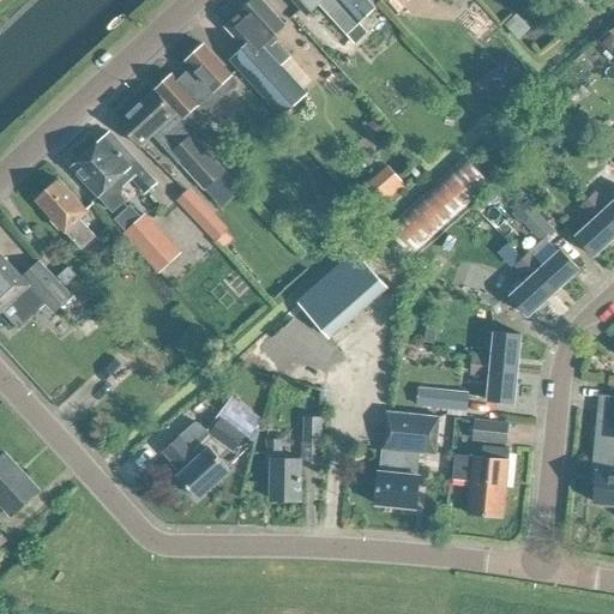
[(283,115),(308,92),(282,65),(292,56),(272,36),(284,25),(262,0),(250,0),(246,4),(245,8),(241,11),(241,12),(226,26),(245,47),(230,60),(283,115)]
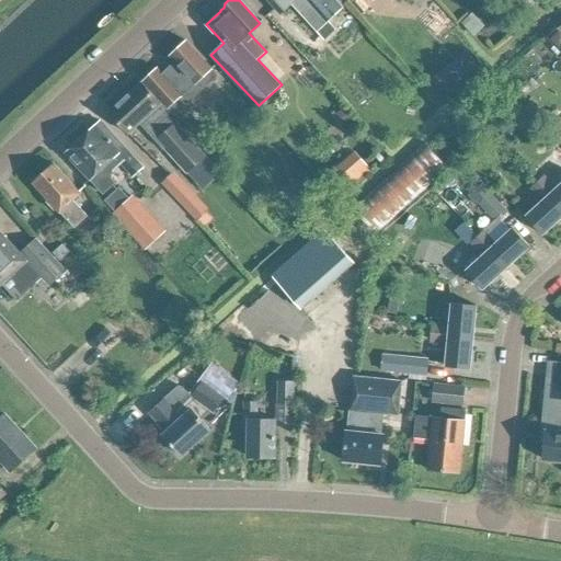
[(267,0),(281,13),(290,3),(317,32),(343,8),(335,0),(267,0)]
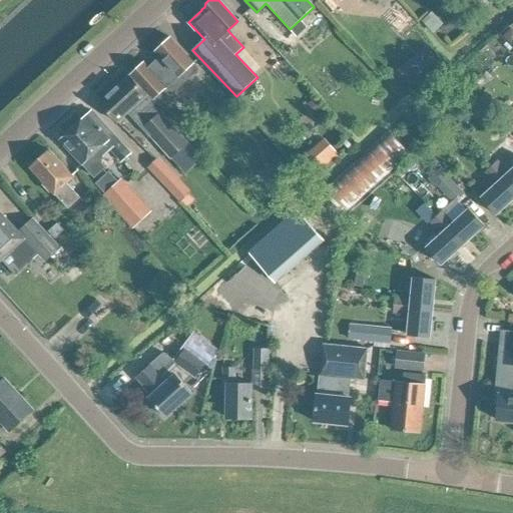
[(471,0),(480,10),(490,2),(488,0),(471,0)]
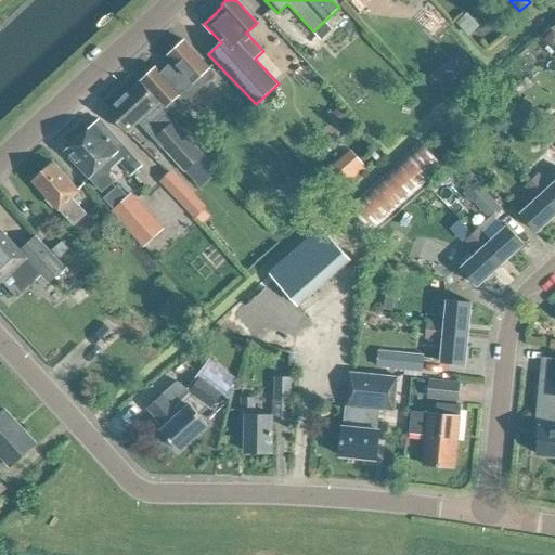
[(479,25),(467,12),(455,23),(467,36),(479,25)]
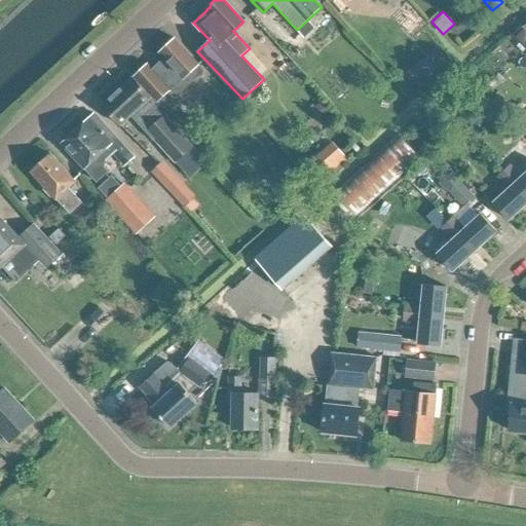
[(525,29),(516,37),(518,38),(524,45),(525,43),(525,29)]
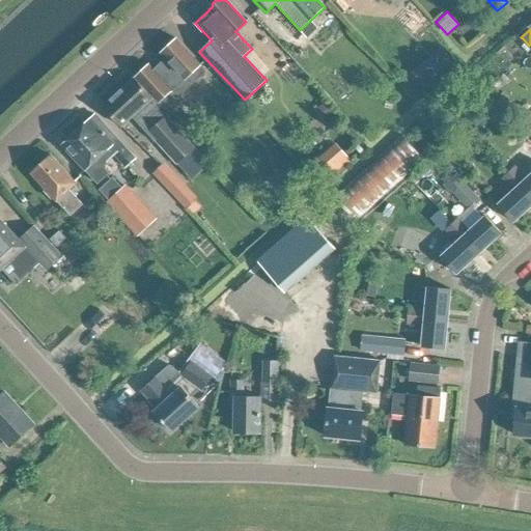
[(159,103),(157,102),(158,103),(164,109),(205,71),(200,65),(200,64),(176,38),(162,53),(167,58),(155,70),(149,64),(135,77),(159,103)]
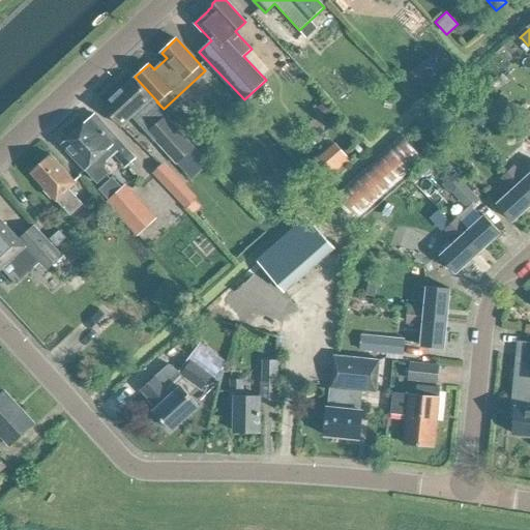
[(160,107),(156,101),(135,78),(104,107),(121,125),(133,115),(176,164),(196,147),(178,128),(167,117),(159,108),(160,107)]
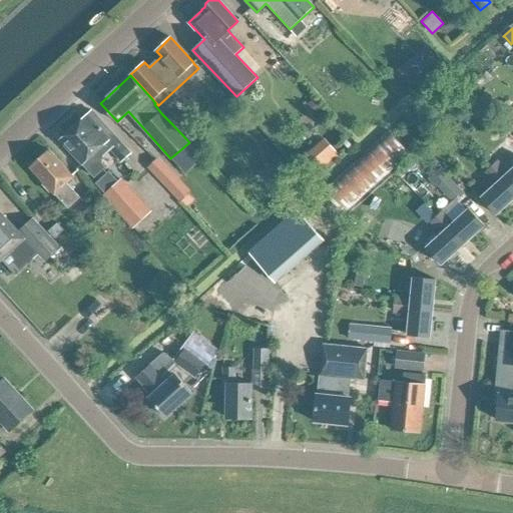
[(313,98),(304,105),(313,115),(322,108),(313,98)]
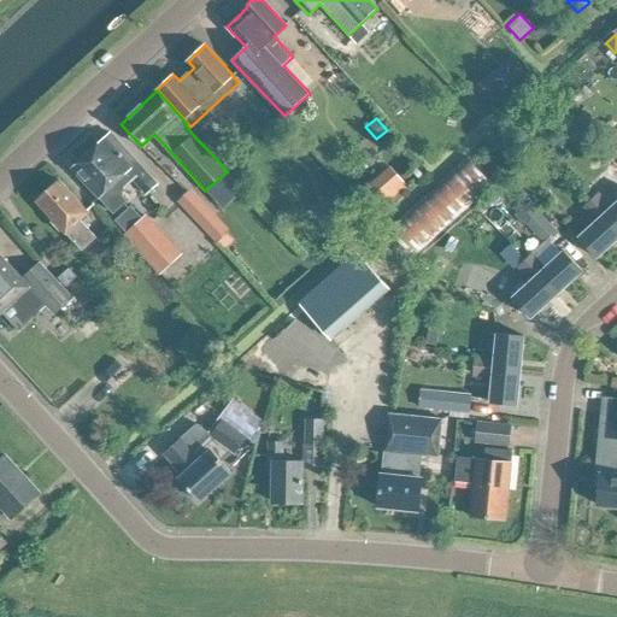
[(158,184),(111,133),(105,139),(104,139),(72,169),(99,198),(99,197),(113,212),(127,200),(121,194),(123,192),(125,187),(133,180),(147,194),(158,184)]
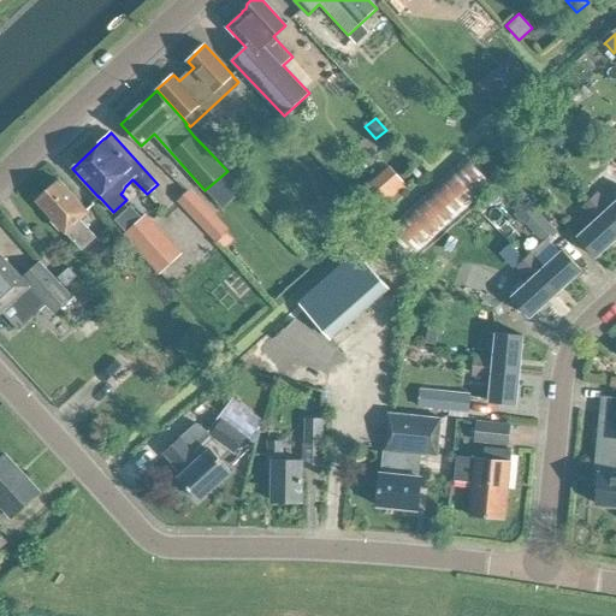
[(605,170),(615,159),(605,148),(594,159),(605,170)]
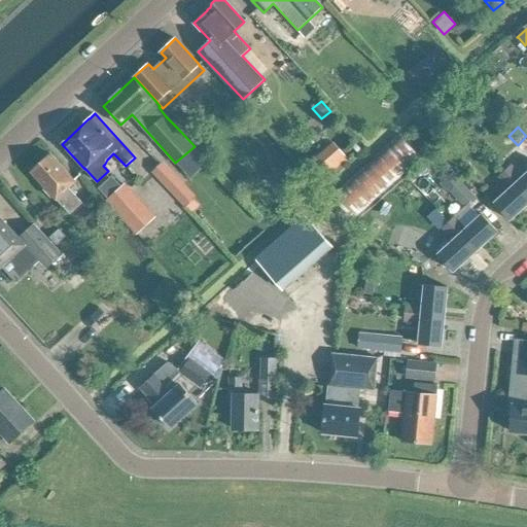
[(355,218),(420,157),(400,133),(332,194),(355,218)]
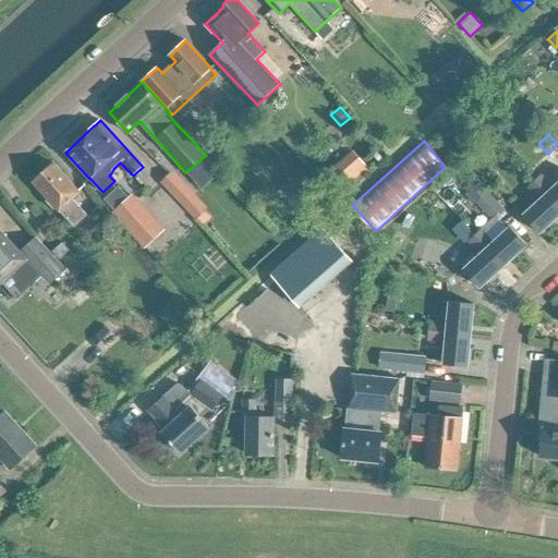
[(368,167),(352,149),(332,167),(349,184),(368,167)]
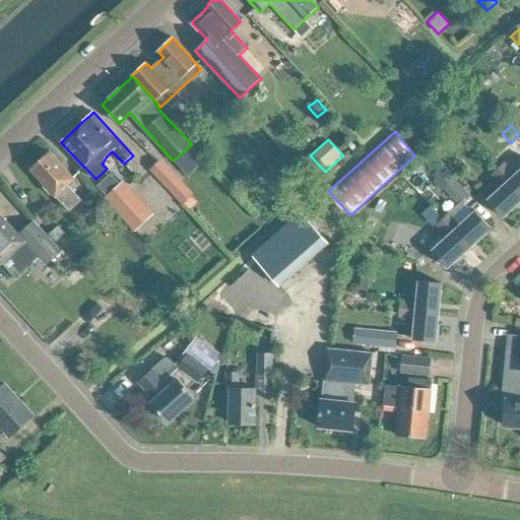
[(81,200),(68,185),(75,179),(50,151),(30,170),(56,197),(56,196),(69,211),(81,200)]
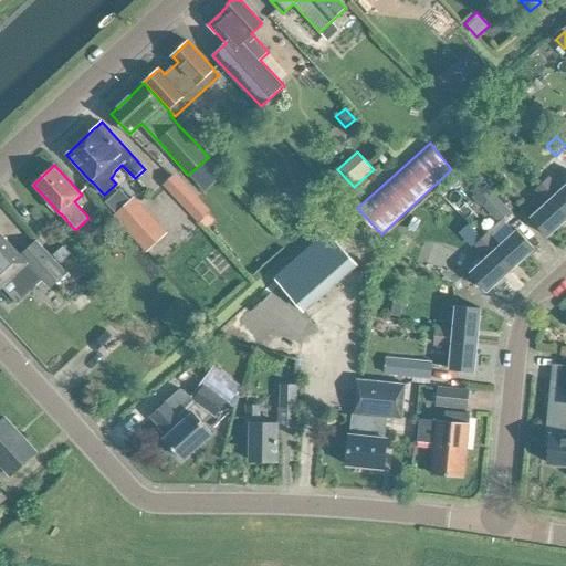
[(211,211),(175,173),(163,184),(199,222),(200,221),(206,228),(215,220),(208,213),(211,211)]
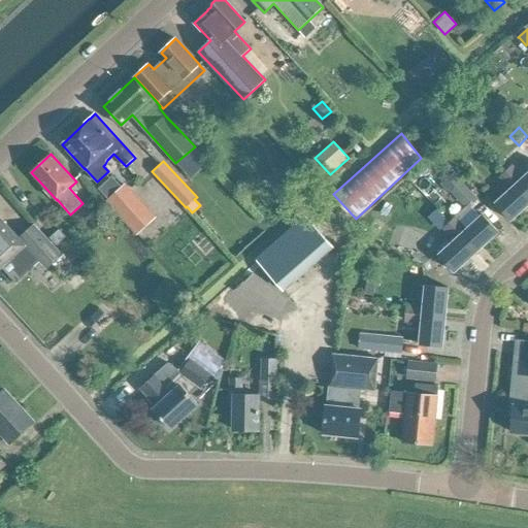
[(420,177),(429,169),(423,162),(414,170),(420,177)]
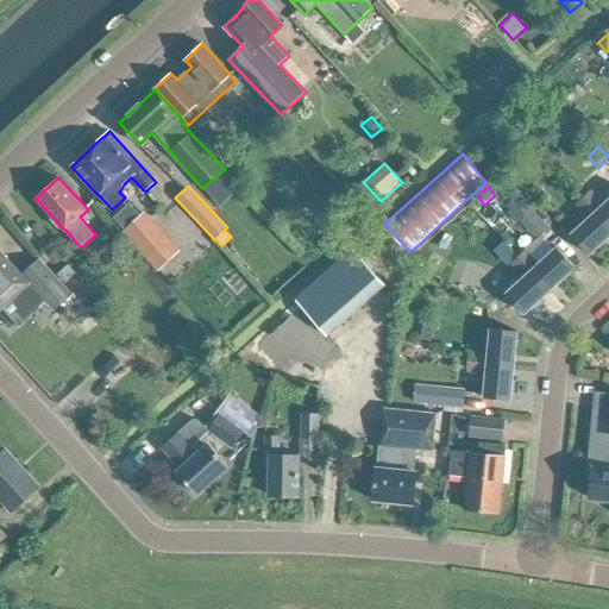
[(350,221),(358,214),(337,190),(328,199),(350,221)]
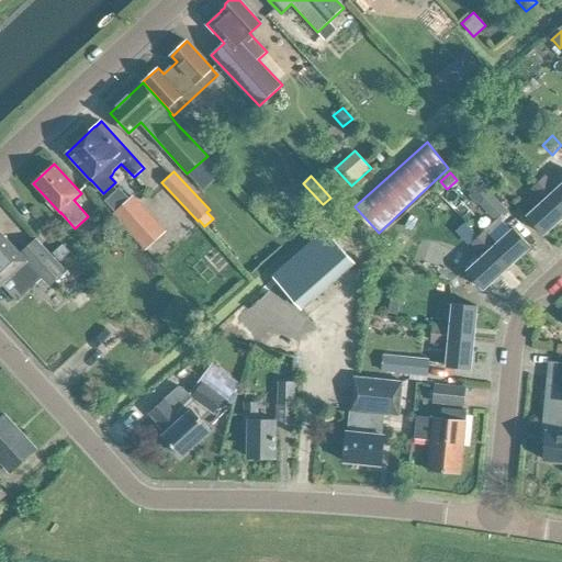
[(538,181),(561,208),(561,183),(557,189),(544,176),(538,181)]
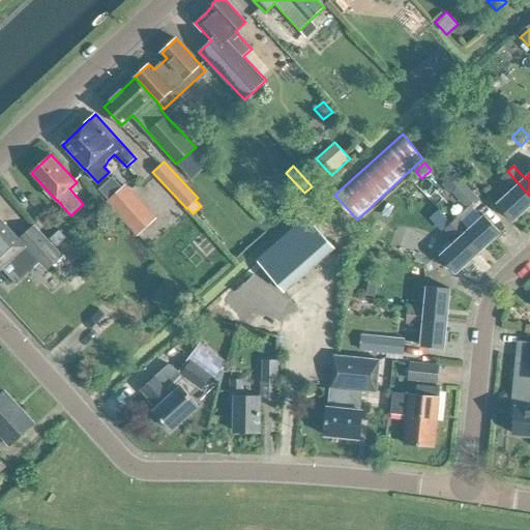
[(512,221),(529,204),(529,196),(507,171),(501,177),(513,189),(497,204),(512,221)]
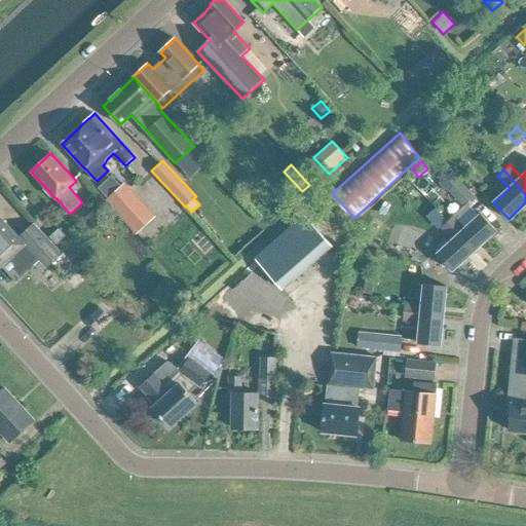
[(448,190),(465,208),(476,197),(459,181),(448,190)]
